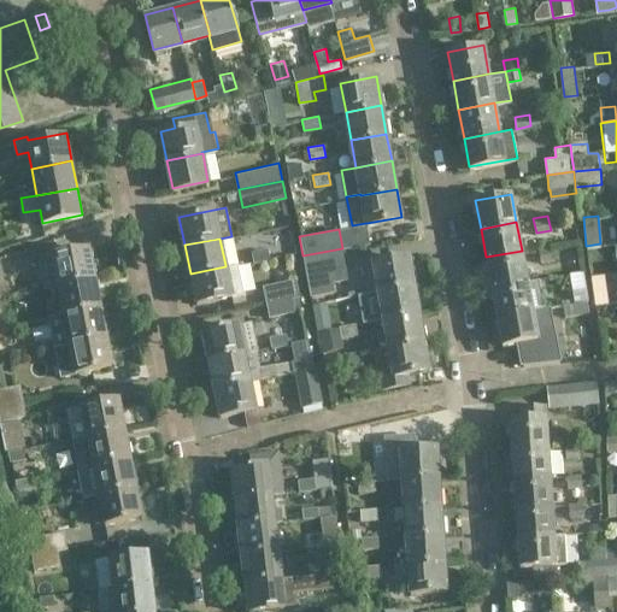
[(539,247),(541,262),(556,259),(553,245),(539,247)]
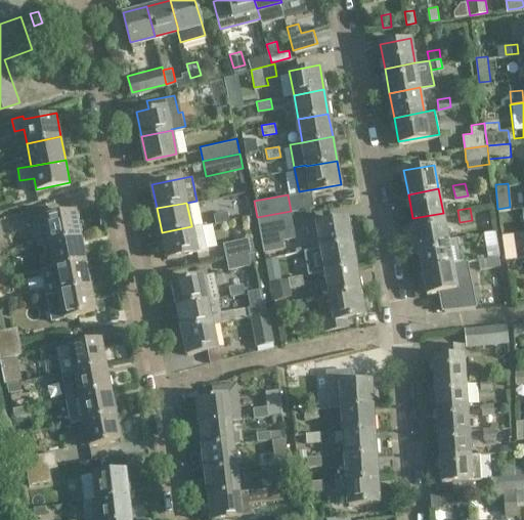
[(39,244),(49,242),(49,241),(80,234),(75,210),(34,217),(39,244)]
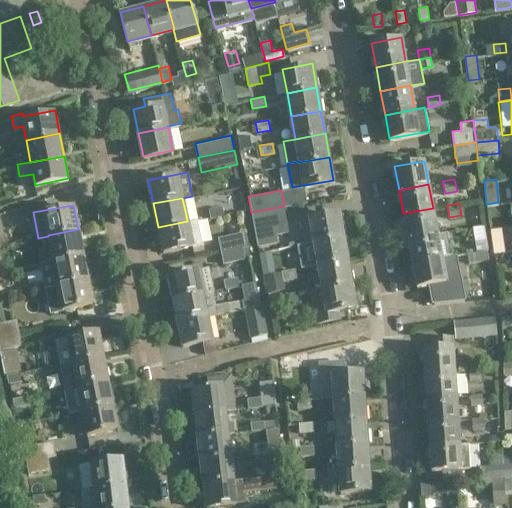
[(210,218),(224,216),(222,206),(209,208),(210,218)]
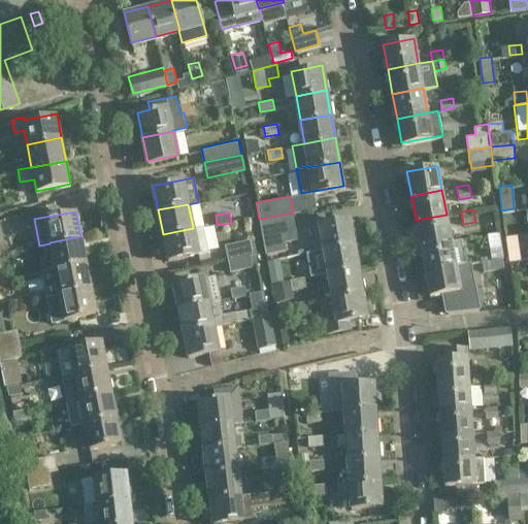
[(293,213),(259,219),(266,254),(287,251),(286,241),(298,239),(293,213)]
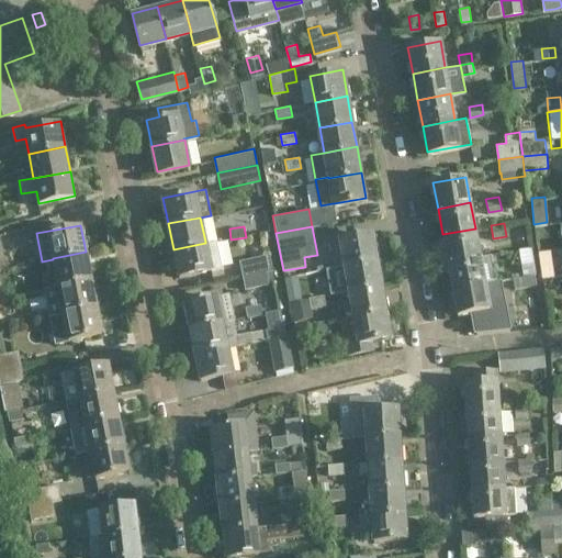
[(480,255),(475,229),(442,234),(448,260),(480,255)]
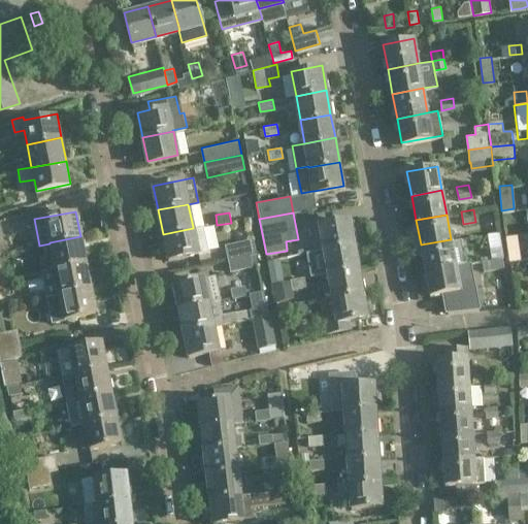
[(323,248),(324,249),(354,243),(350,219),(319,224),(319,225),(311,226),(316,250),(323,248)]
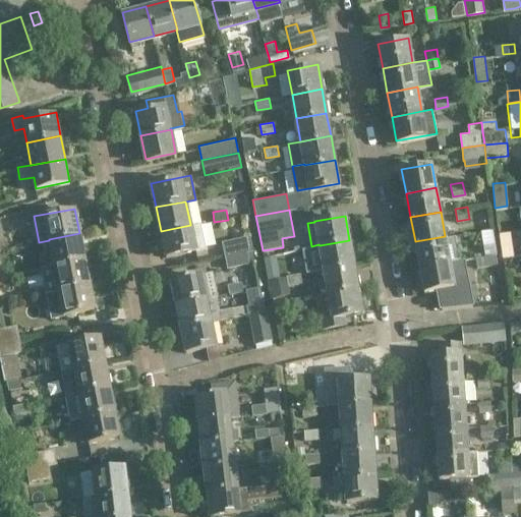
[(161,231),(166,254),(206,246),(200,222),(190,224),(190,225),(161,231)]
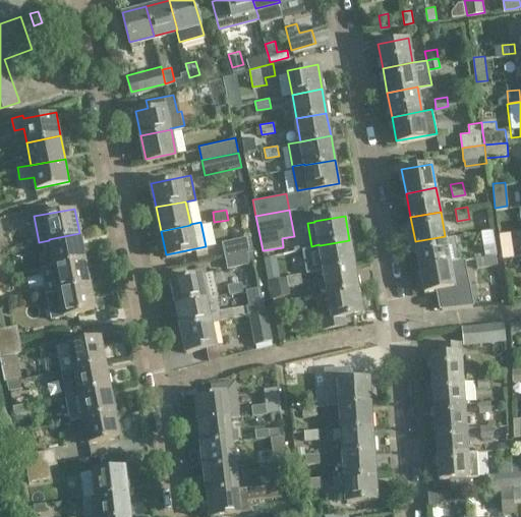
[(459,233),(461,245),(473,243),(471,231),(459,233)]
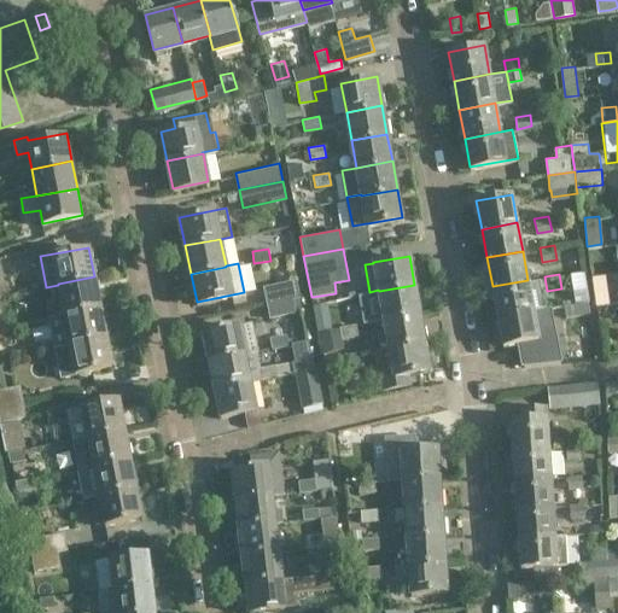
[(58,285),(64,314),(100,307),(94,276),(58,284),(58,285)]
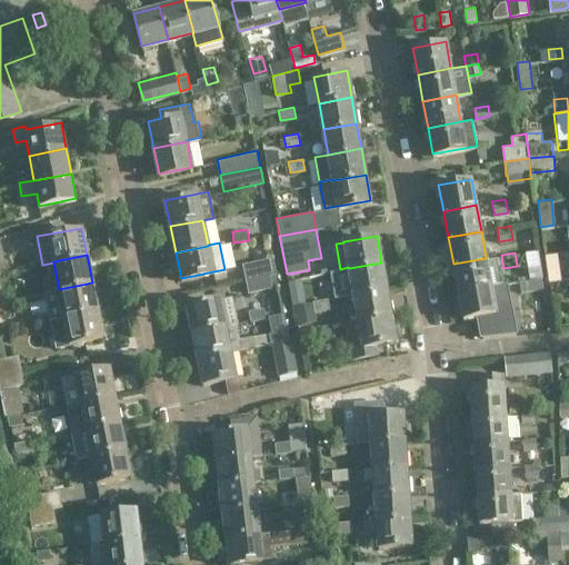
[(22,256),(23,270),(37,270),(36,256),(22,256)]
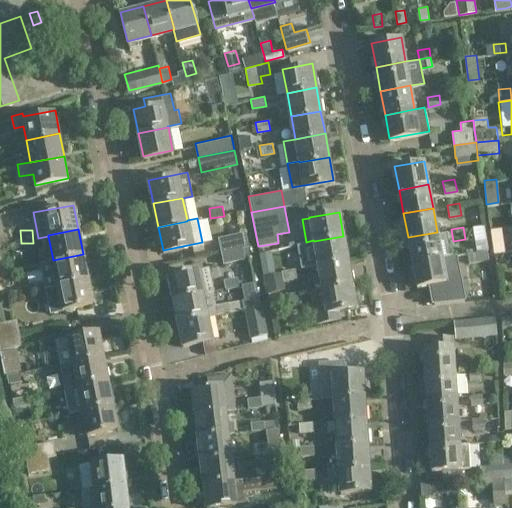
[(437,232),(408,237),(412,261),(441,256),(451,254),(447,230),(437,232)]
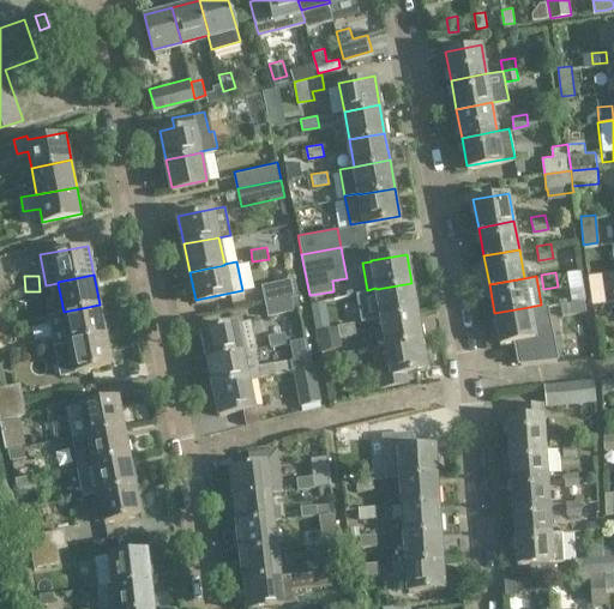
[(265,301),(292,295),(299,294),(295,278),(262,285),(265,301)]
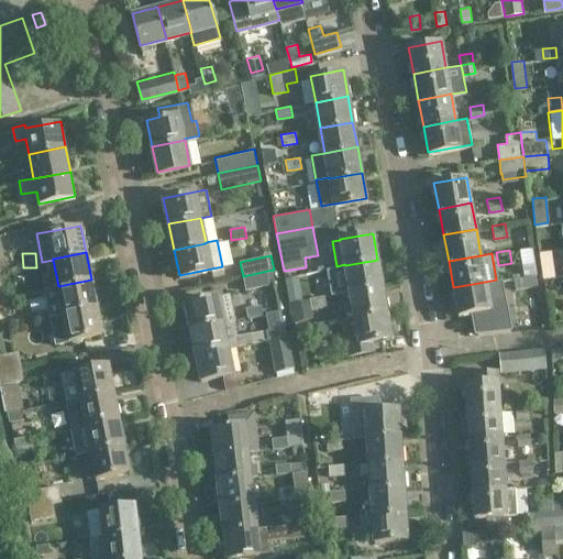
[(377,260),(345,265),(350,292),(382,285),(377,260)]
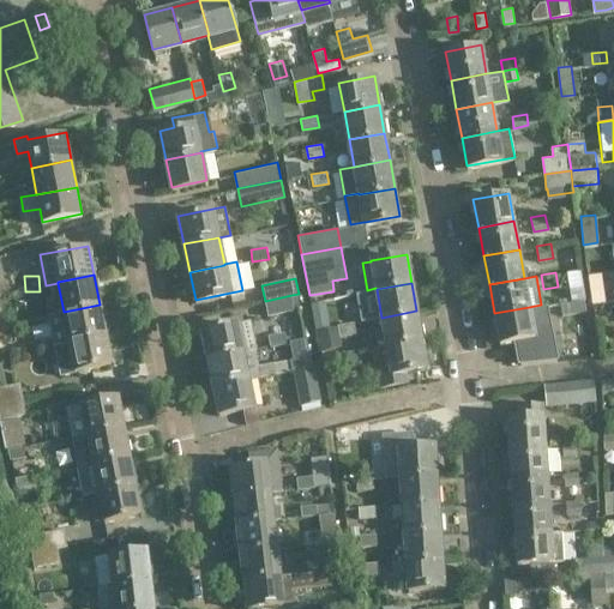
[(582,283),(569,285),(571,297),(584,295),(582,283)]
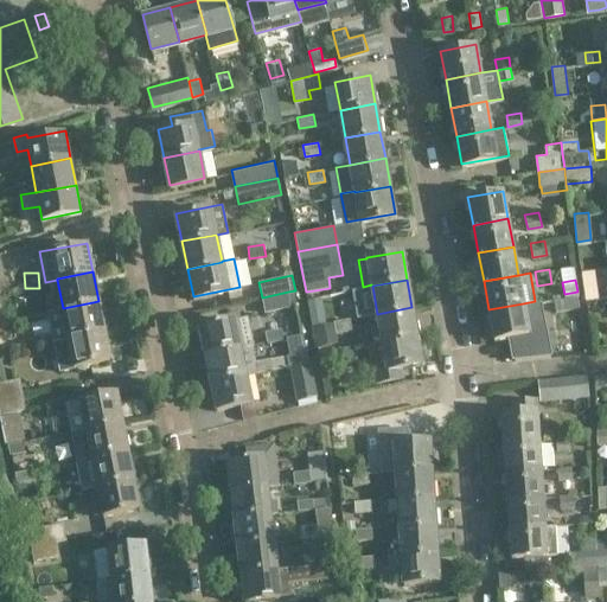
[(331,305),(347,302),(345,290),(328,294),(331,305)]
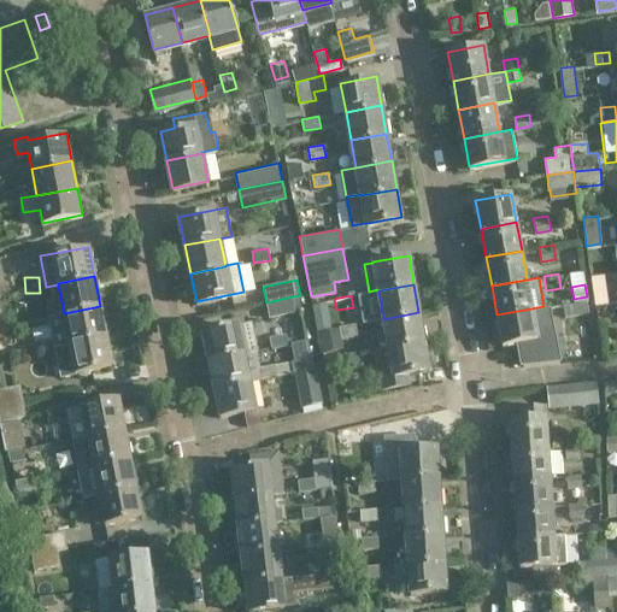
[(293,296),(266,302),(270,318),(297,312),(293,296)]
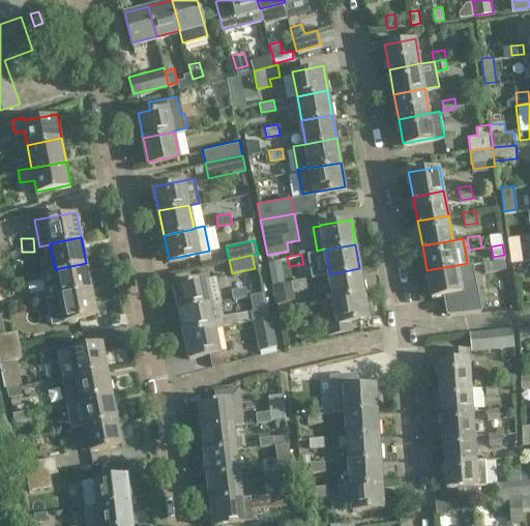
[(471,262),(473,274),(486,272),(483,260),(471,262)]
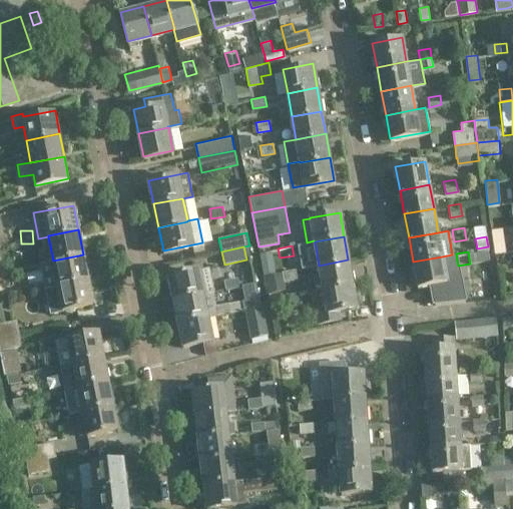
[(53,261),(41,263),(45,287),(57,284),(57,285),(88,279),(87,276),(88,276),(90,273),(89,264),(86,262),(84,263),(83,255),(53,261)]
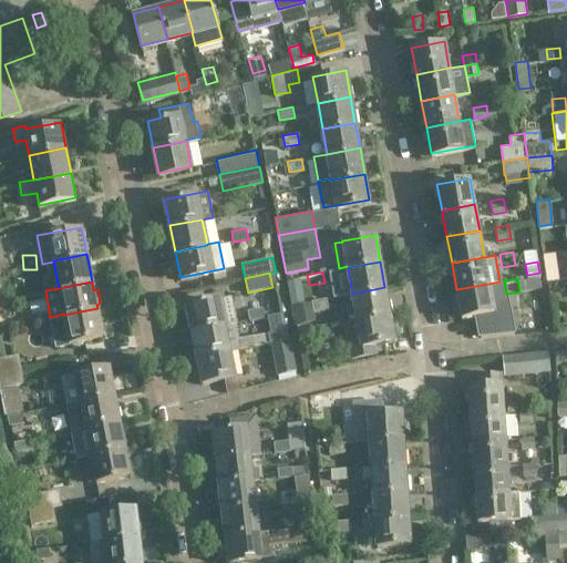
[(289,289),(290,298),(323,293),(322,284),(289,289)]
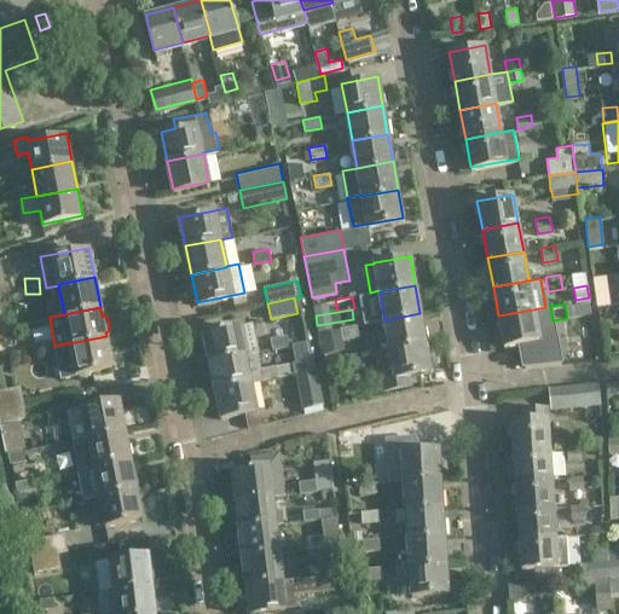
[(533,310),(498,316),(503,345),(539,339),(533,310)]
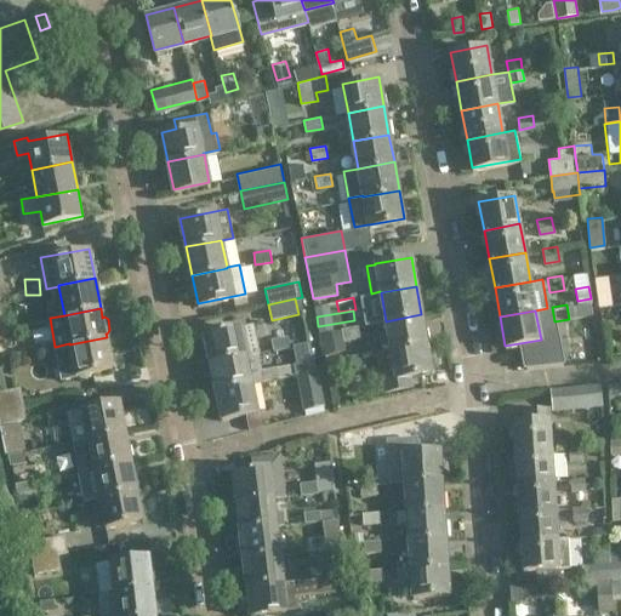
[(421,314),(386,321),(391,348),(391,349),(427,343),(421,314)]
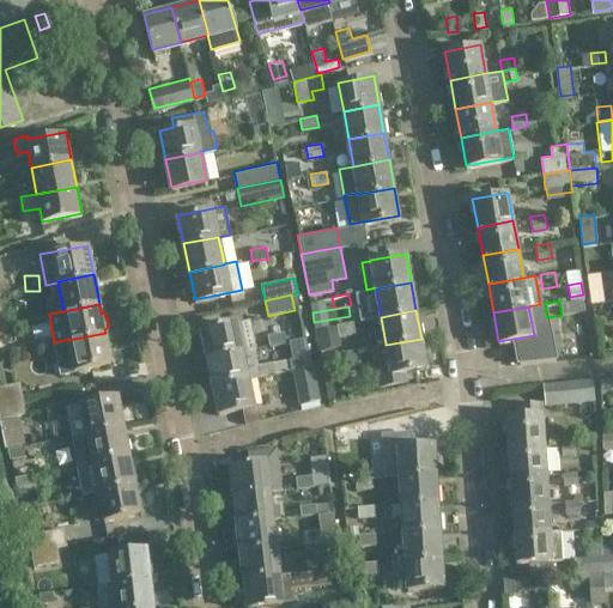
[(201,328),(206,356),(254,346),(250,334),(240,336),(236,321),(201,328)]
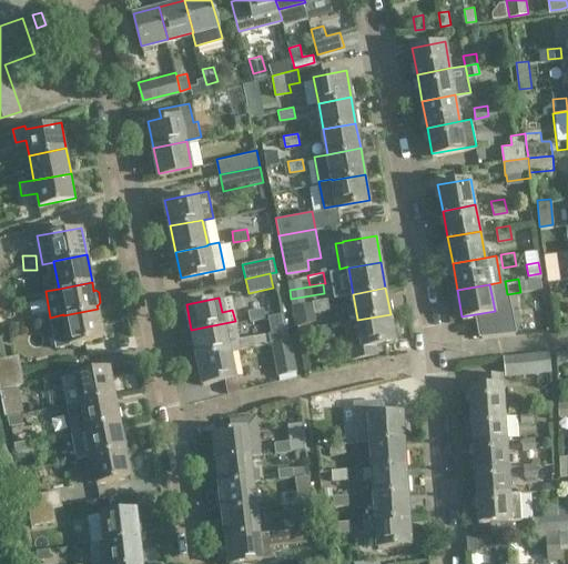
[(314,311),(328,309),(327,298),(312,301),(314,311)]
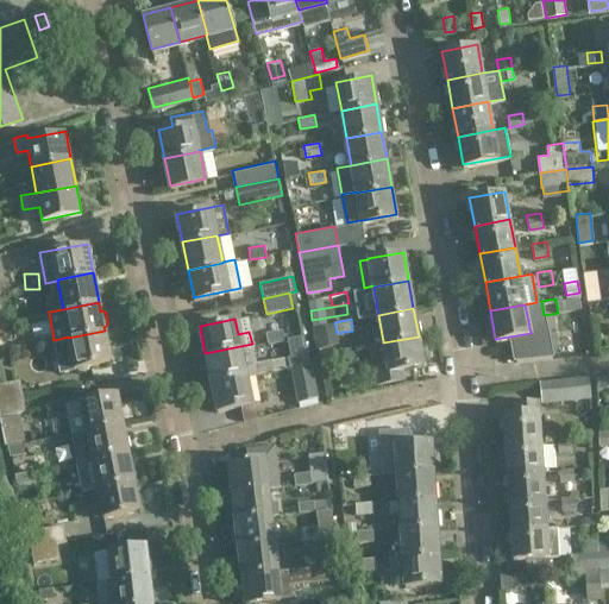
[(333,322),(314,325),(318,344),(337,340),(333,322)]
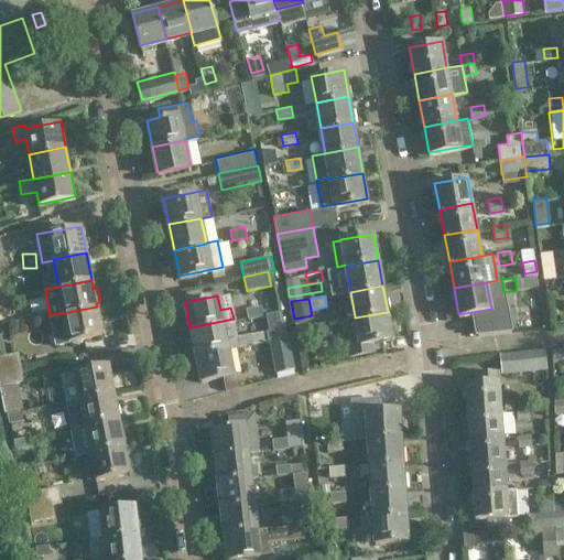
[(248,315),(263,312),(261,303),(246,305),(248,315)]
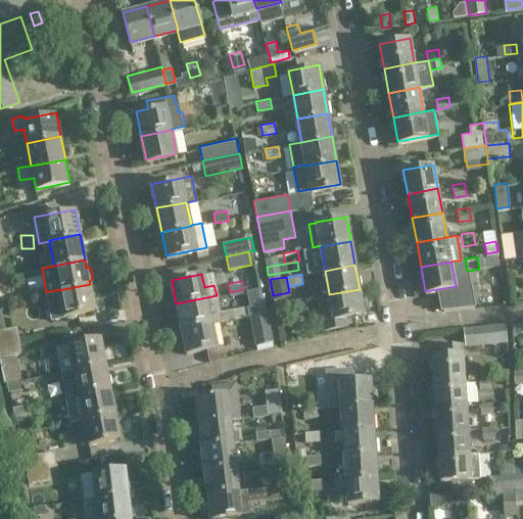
[(94,309),(90,284),(58,290),(58,289),(46,292),(51,318),(94,309)]
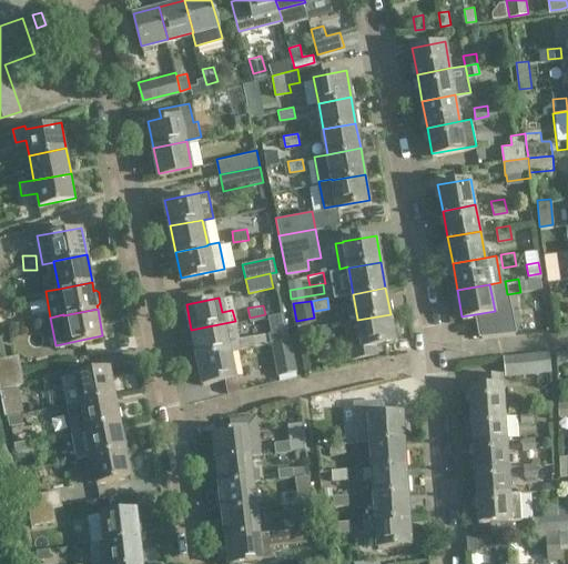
[(391,314),(357,320),(357,319),(344,321),(351,356),(376,352),(375,343),(395,340),(391,314)]
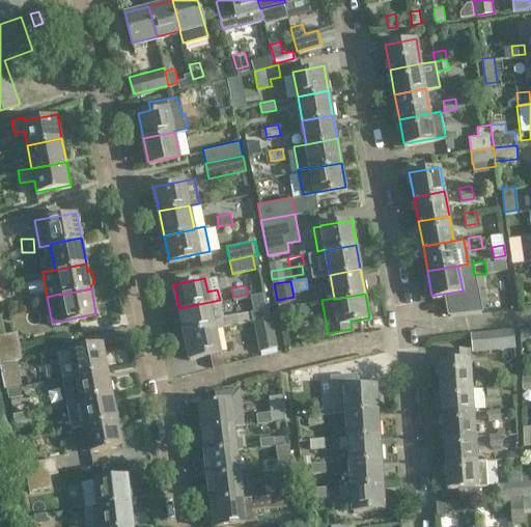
[(184,333),(215,326),(253,319),(251,309),(223,315),(220,300),(178,308),(184,333)]
